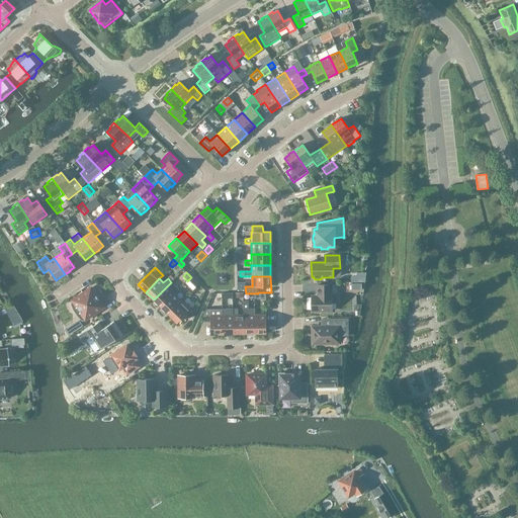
[(199,284),(194,280),(190,284),(194,288),(199,284)]
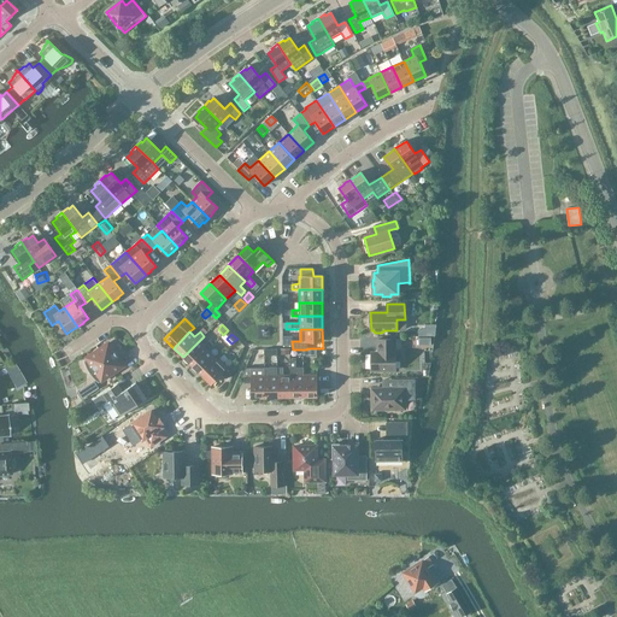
[(371,371),(395,371),(395,350),(401,350),(401,340),(377,340),(378,353),(371,353),(371,371)]
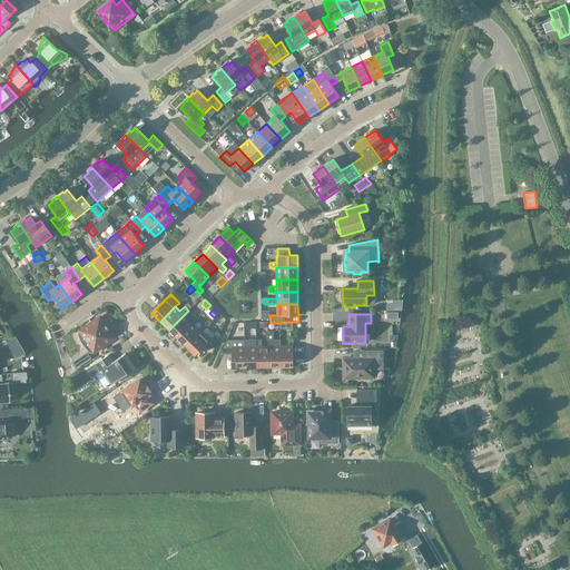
[(194,315),(188,320),(184,315),(169,330),(177,338),(193,324),(197,318),(194,315)]
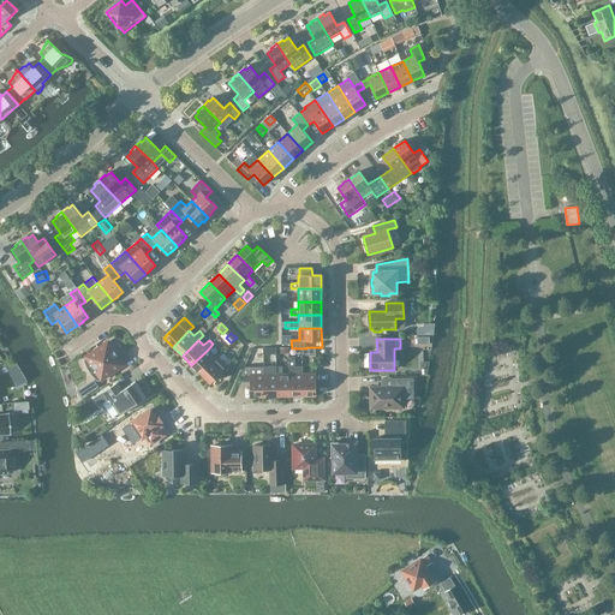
[(117,356),(114,352),(114,351),(108,342),(87,357),(101,380),(124,365),(118,357),(118,356),(117,356)]
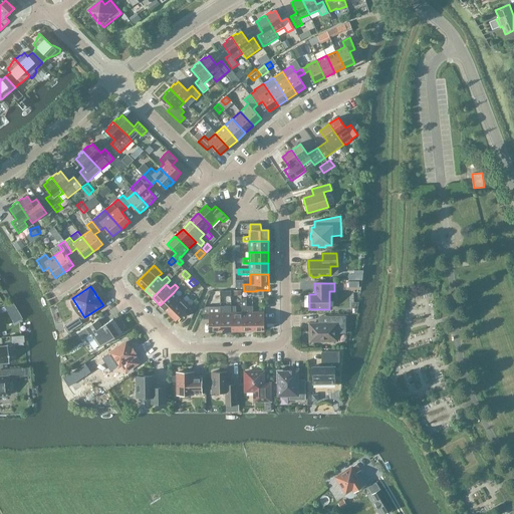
[(160,305),(168,313),(181,299),(174,292),(160,305)]
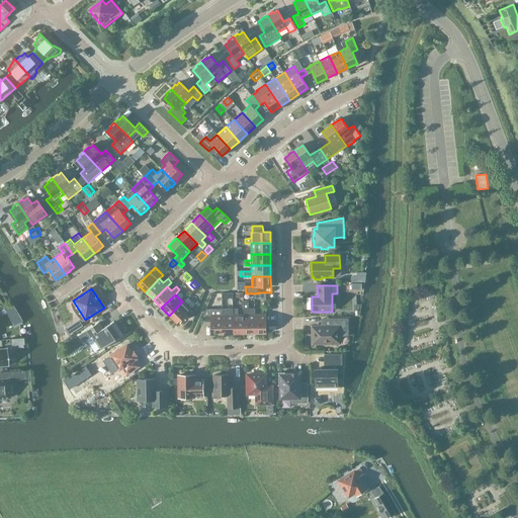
[(190,310),(182,301),(169,316),(177,323),(186,315),(190,319),(194,315),(189,311),(190,310)]
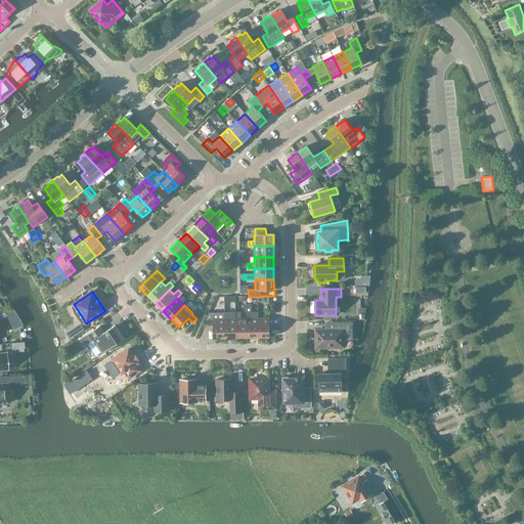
[(247,306),(247,318),(247,338),(258,338),(258,318),(258,312),(251,312),(251,306),(247,306)]
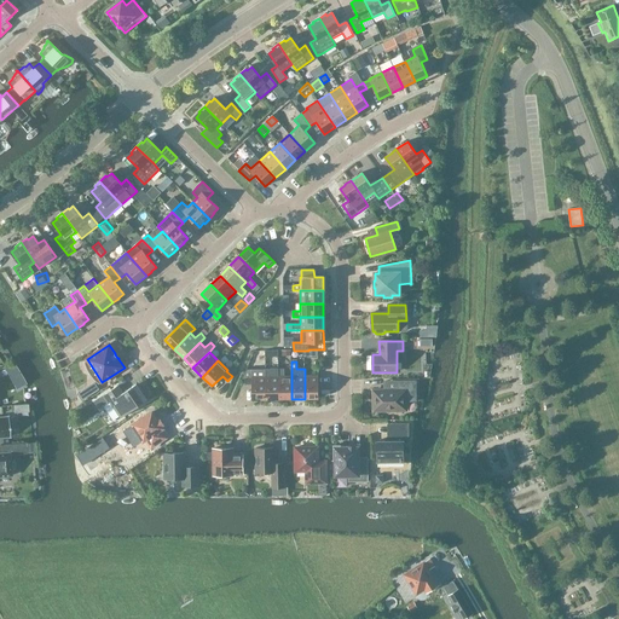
[(278,369),(278,370),(278,377),(278,399),(291,399),(291,376),(284,377),(284,369),(278,369)]
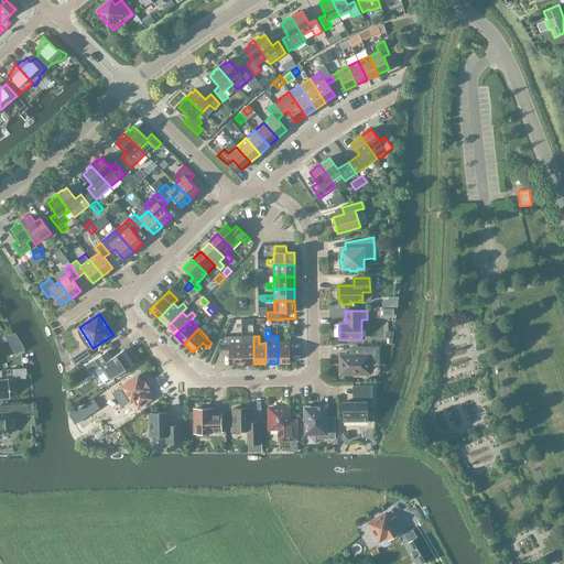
[(253,364),(253,344),(253,337),(241,337),(241,344),(241,364),(253,364)]
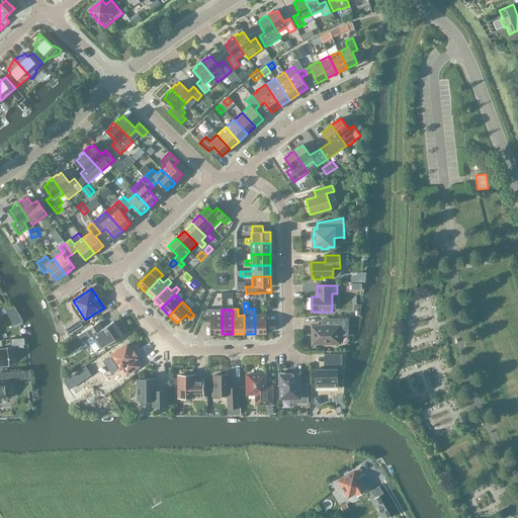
[(255,315),(255,334),(266,334),(266,315),(255,315)]
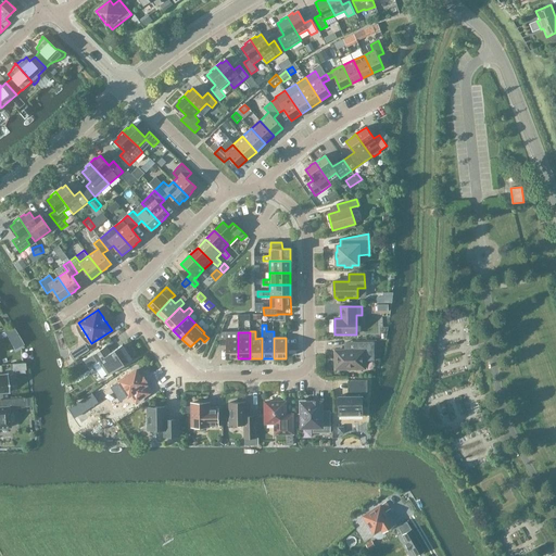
[(238,358),(238,339),(226,339),(226,340),(219,340),(219,345),(226,345),(226,359),(238,358)]
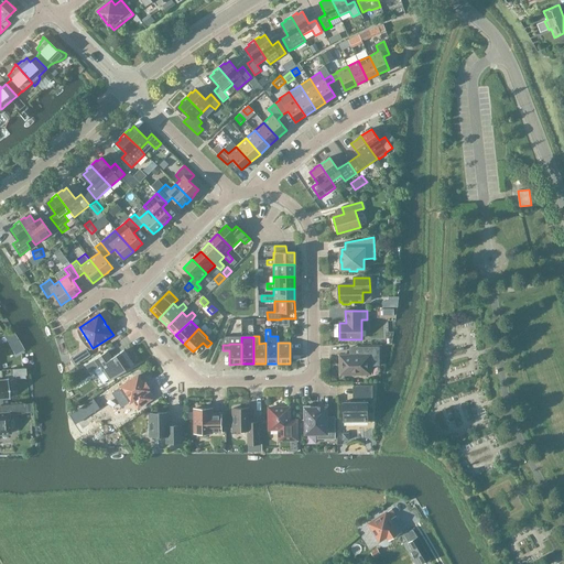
[(365,356),(339,356),(340,369),(343,369),(346,372),(346,375),(370,375),(370,366),(379,366),(378,348),(365,348),(365,356)]
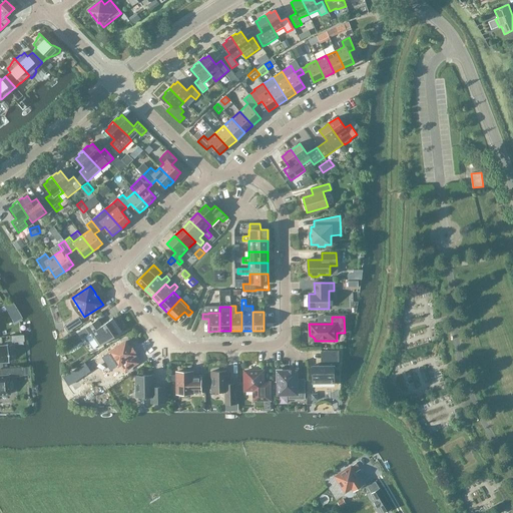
[(100,347),(121,332),(112,319),(102,326),(98,320),(84,329),(88,336),(91,334),(100,347)]
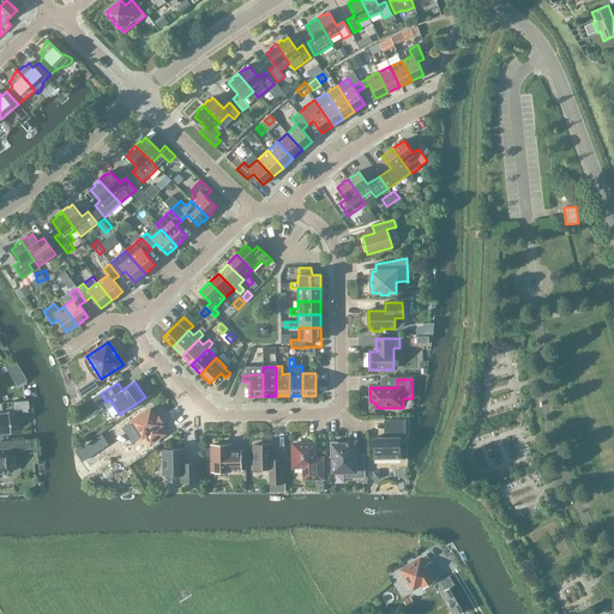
[(140,433),(143,438),(144,437),(149,445),(164,434),(158,427),(162,425),(160,422),(162,421),(158,416),(157,417),(151,409),(132,421),(134,426),(132,427),(138,435),(140,433)]
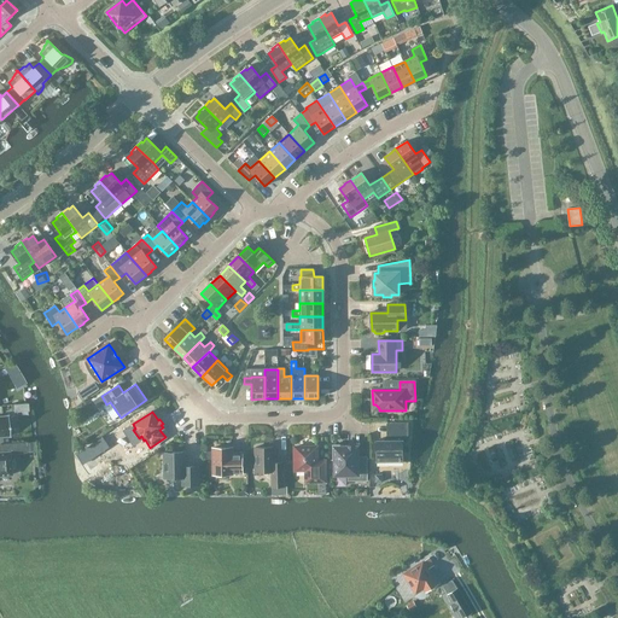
[(9,417),(0,417),(0,437),(10,436),(9,417)]
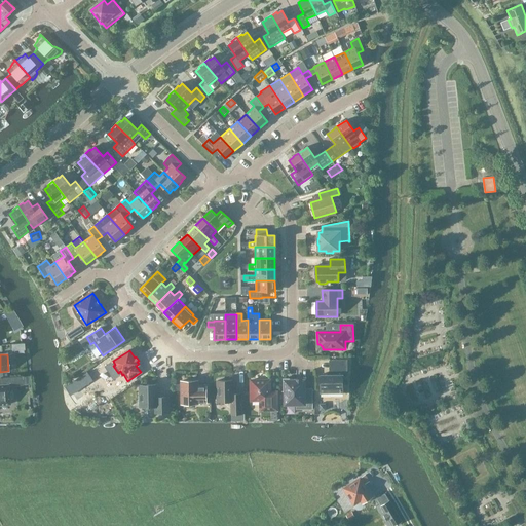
[(348,377),(348,361),(332,361),(333,375),(321,375),(321,393),(344,393),(344,377),(348,377)]
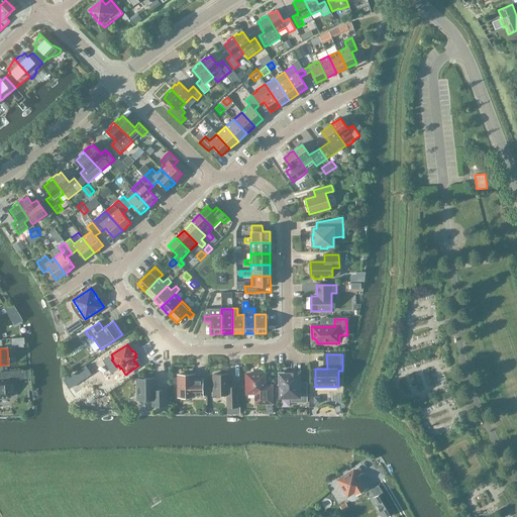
[(70,389),(92,375),(86,366),(64,380),(70,389)]
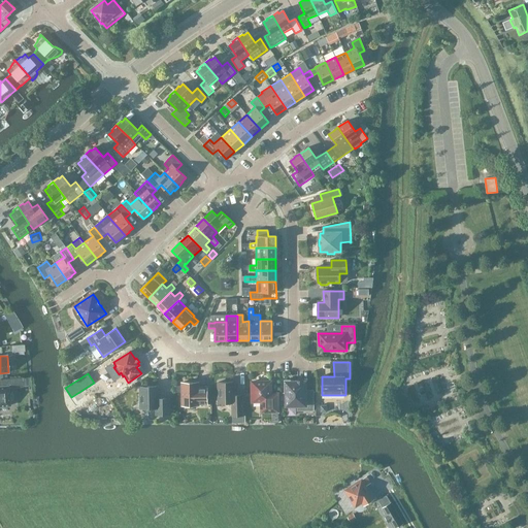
[(116,375),(103,380),(107,392),(120,388),(116,375)]
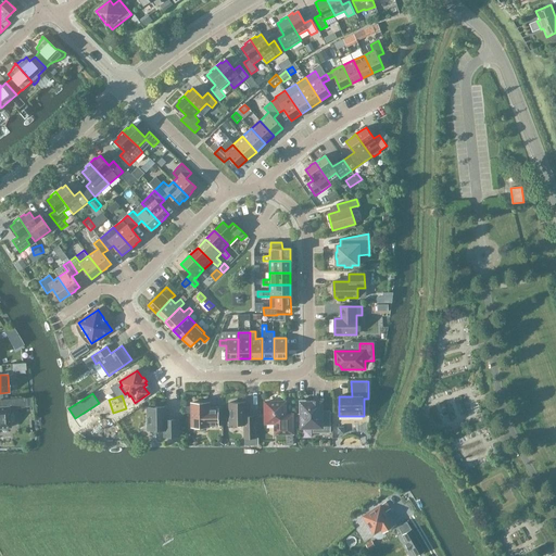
[(0,428),(10,428),(9,408),(24,407),(23,397),(0,399),(0,428)]
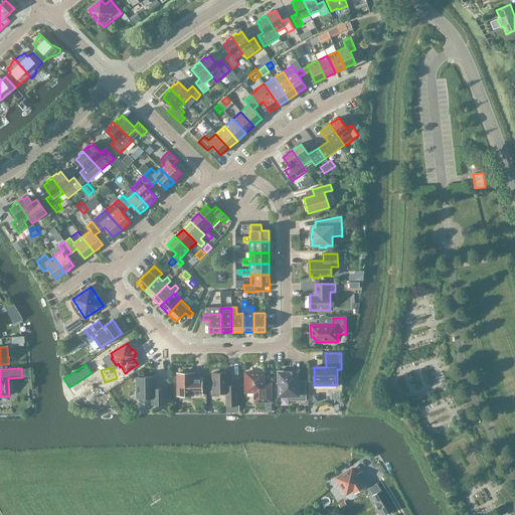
[(278,384),(280,384),(280,395),(291,395),(291,401),(306,400),(306,381),(298,381),(298,373),(296,373),(296,372),(290,372),(290,373),(287,373),(287,371),(278,371),(278,384)]
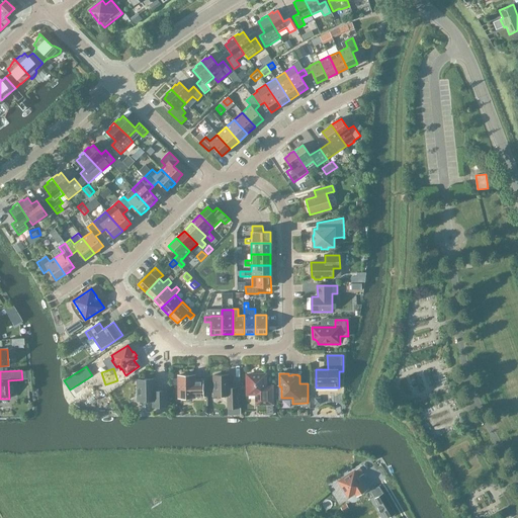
[(266,374),(247,375),(247,395),(256,395),(256,405),(273,405),(273,390),(266,390),(266,374)]
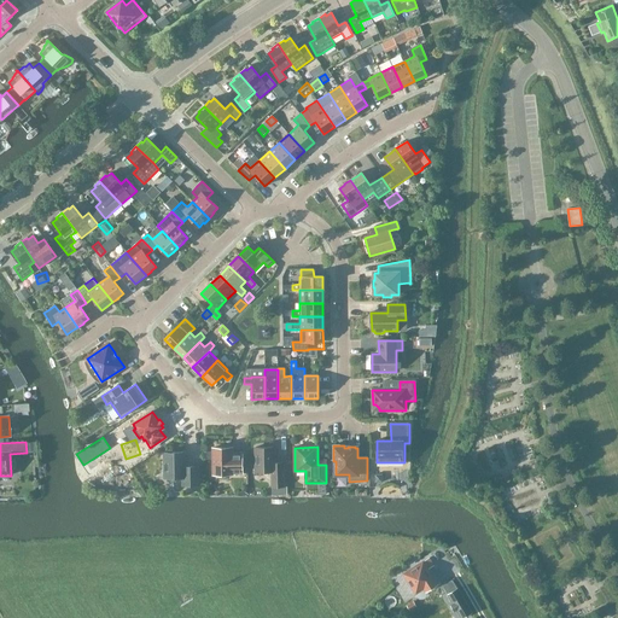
[(233,448),(213,449),(213,476),(233,474),(243,474),(243,458),(233,458),(233,448)]
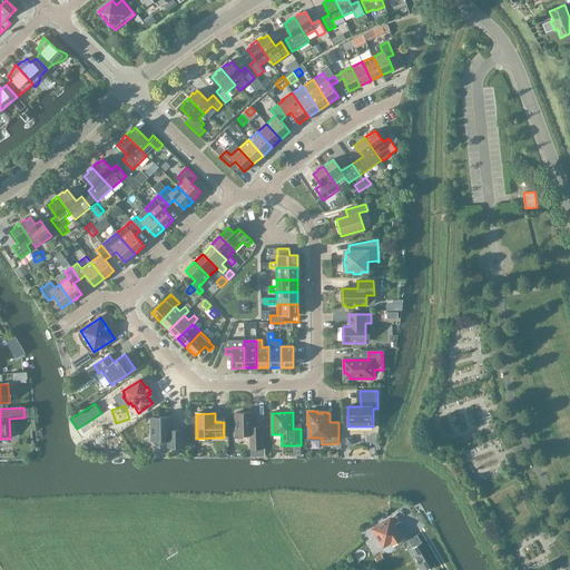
[(253,413),(235,413),(236,435),(251,435),(251,450),(262,450),(262,428),(253,428),(253,413)]
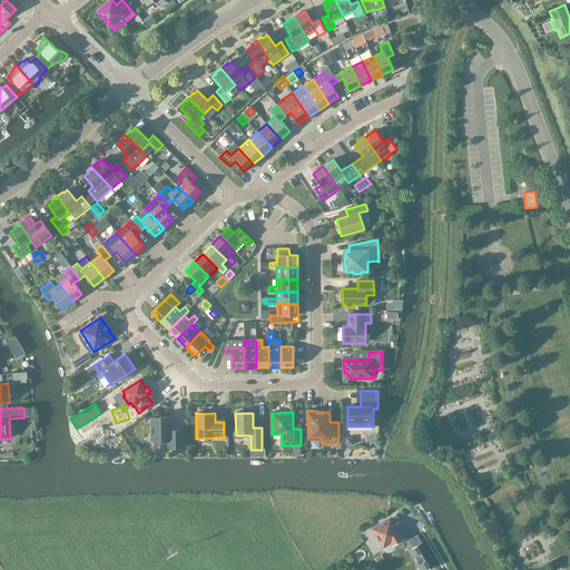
[(159,419),(150,420),(151,441),(168,441),(168,448),(184,448),(184,431),(169,431),(169,418),(159,418),(159,419)]
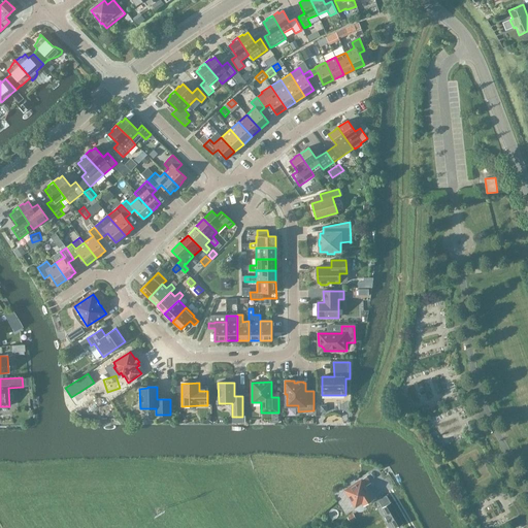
[(461,415),(441,426),(448,436),(467,425),(461,415)]
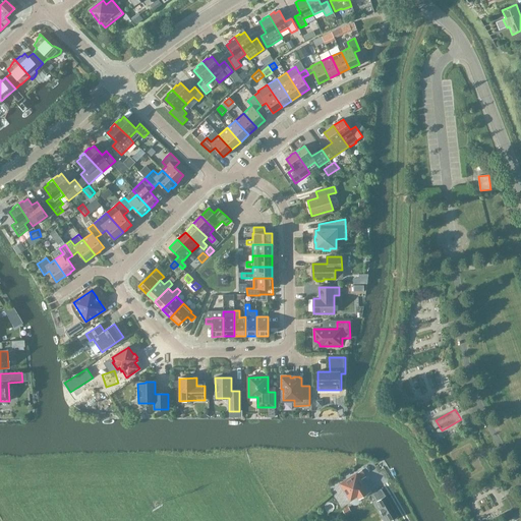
[(339,483),(350,502),(357,498),(358,500),(369,493),(362,479),(366,477),(362,470),(357,473),(357,472),(339,483)]
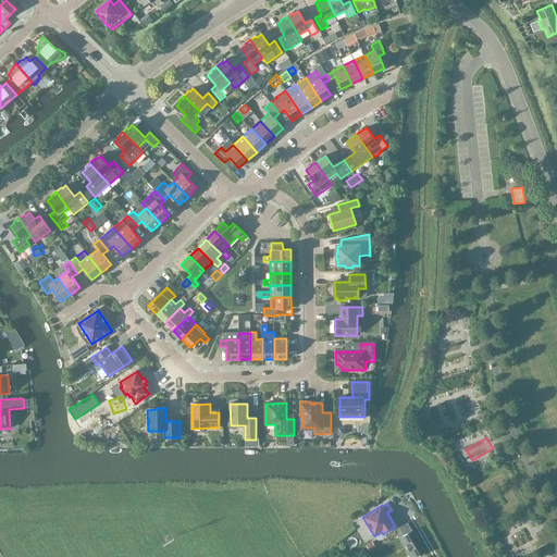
[(404,536),(403,536),(407,545),(405,546),(409,552),(411,551),(415,556),(418,556),(426,552),(412,530),(404,536)]
